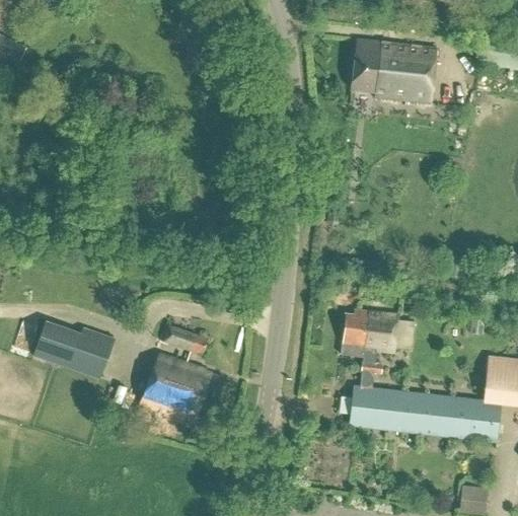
[(25,44),(0,30),(0,48),(18,58),(25,44)]
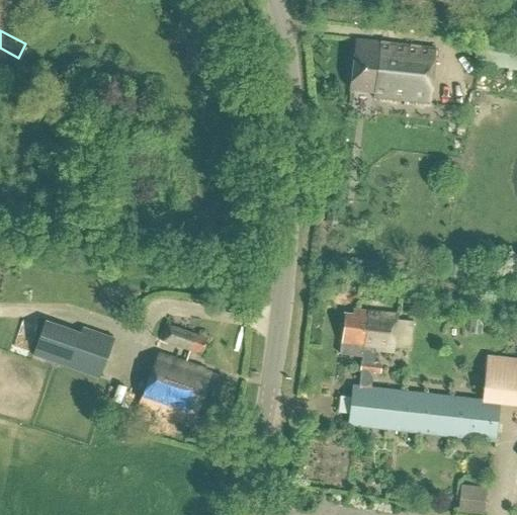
[(426,102),(433,47),(353,37),(347,87),(371,90),(370,95),(426,102)]
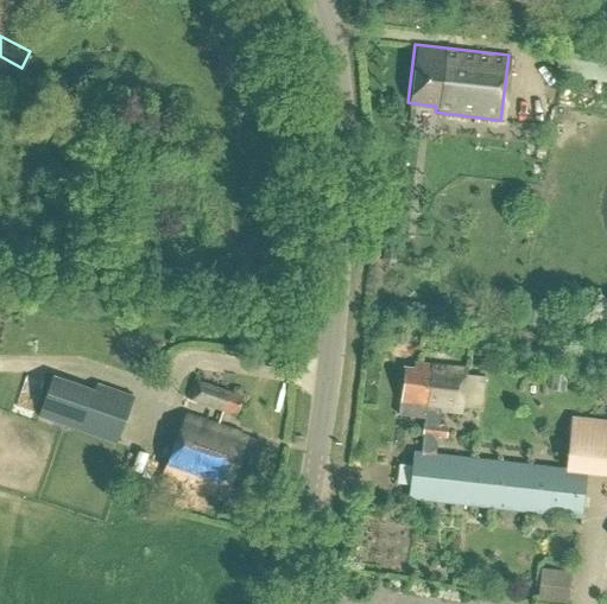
[(460,135),(438,133),(440,122),(391,116),(389,140),(459,147),(460,135)]
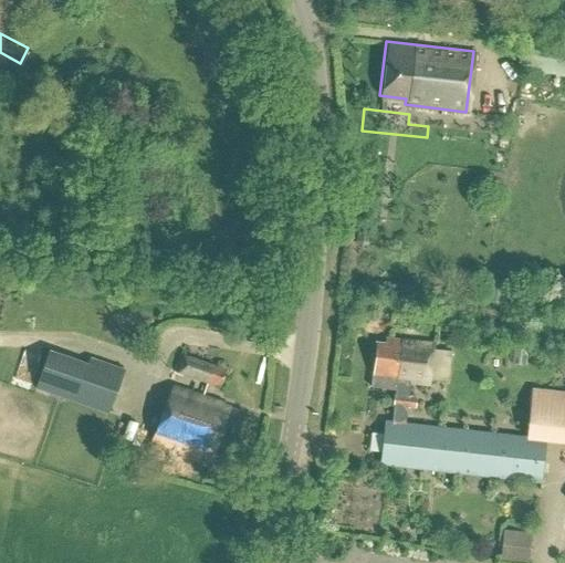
[(454,283),(453,299),(468,299),(469,283),(454,283)]
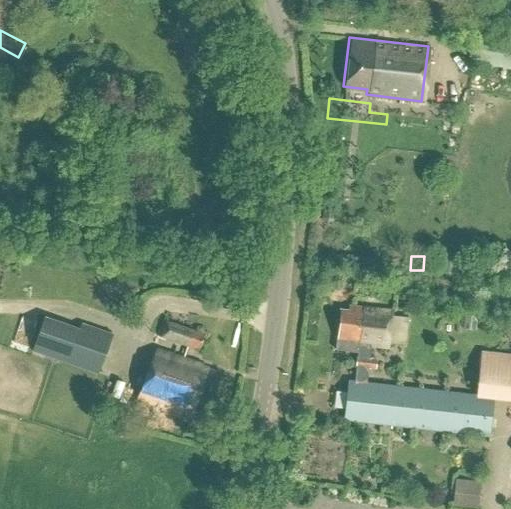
[(407,316),(390,314),(391,311),(347,305),(346,310),(339,309),(334,348),(358,351),(360,341),(372,343),(386,345),(387,341),(404,343),(407,316)]
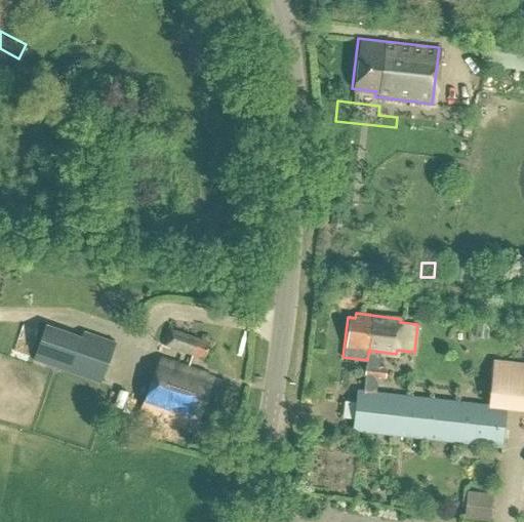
[(0,369),(38,371),(39,329),(0,328),(0,369)]
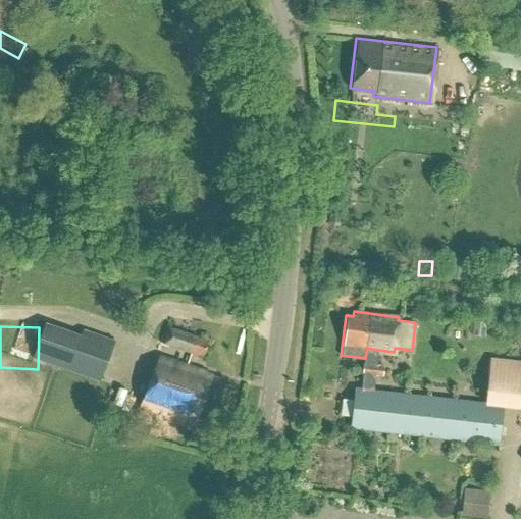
[(205,355),(210,339),(171,326),(166,343),(205,355)]
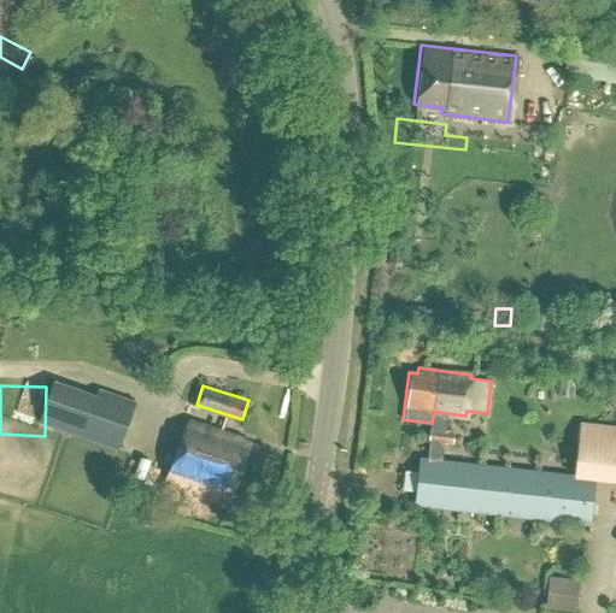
[(119,449),(138,400),(101,387),(83,435),(119,449)]
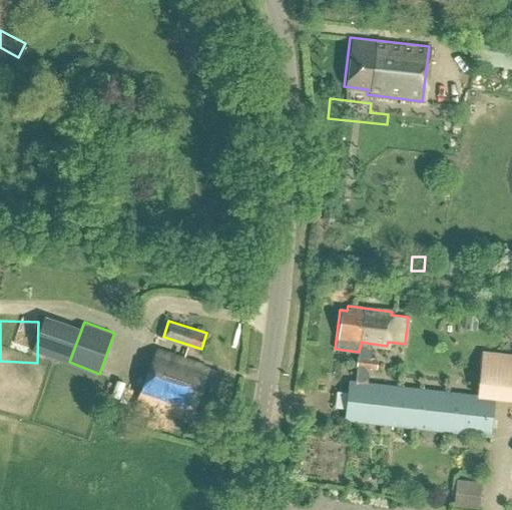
[(371,367),(376,368),(377,358),(372,357),(373,344),(361,342),(359,356),(358,366),(356,380),(369,382),(371,367)]
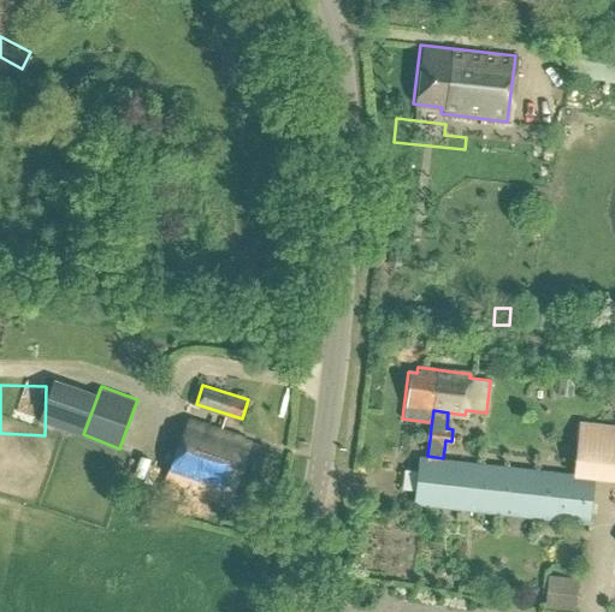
[(252,482),(264,447),(243,440),(244,435),(188,416),(169,474),(231,495),(238,477),(252,482)]
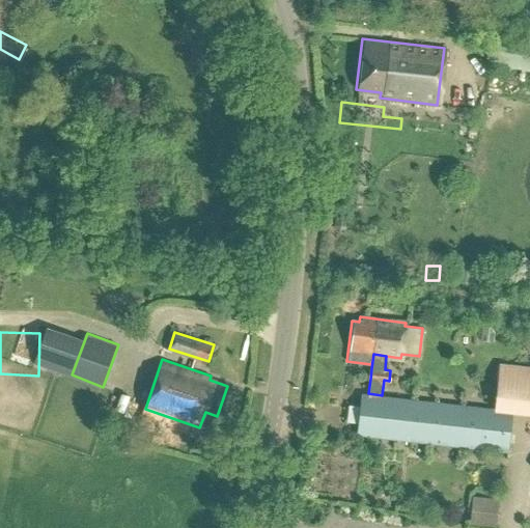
[(529,366),(501,363),(495,409),(529,413),(529,366)]
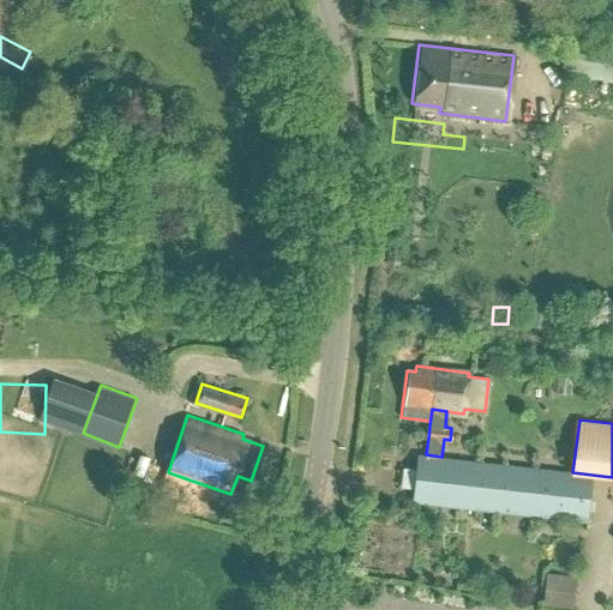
[(587,525),(593,476),(442,457),(426,454),(421,454),(415,503),(587,525)]
